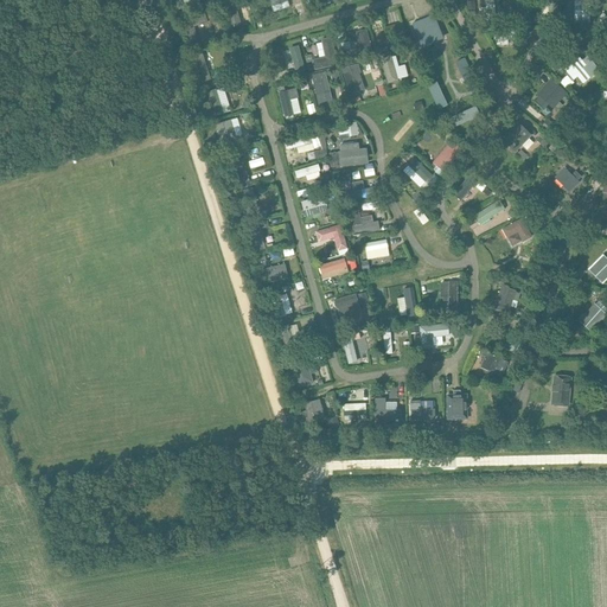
[(180,0),(176,1),(179,11),(200,4),(198,0),(180,0)]
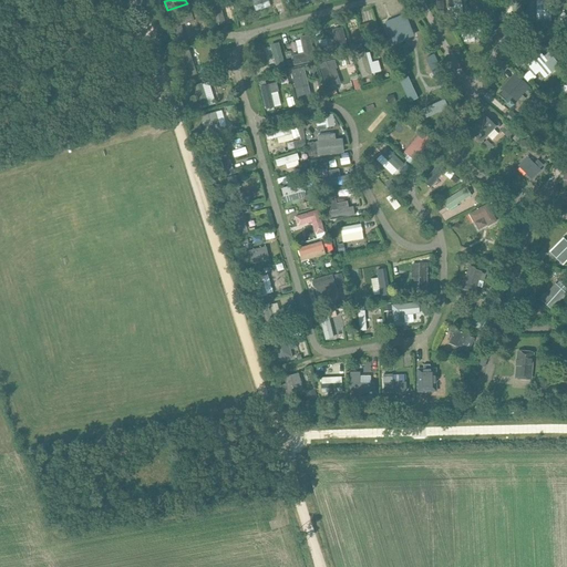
[(270,6),(268,0),(251,0),(255,11),(270,6)]
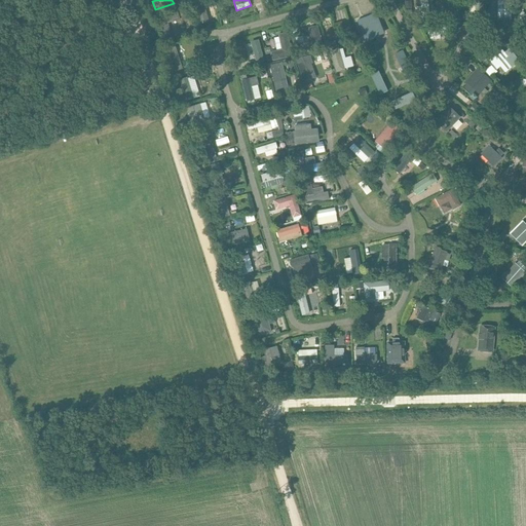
[(415,7),(415,16),(428,15),(427,0),(419,0),(419,6),(415,7)]
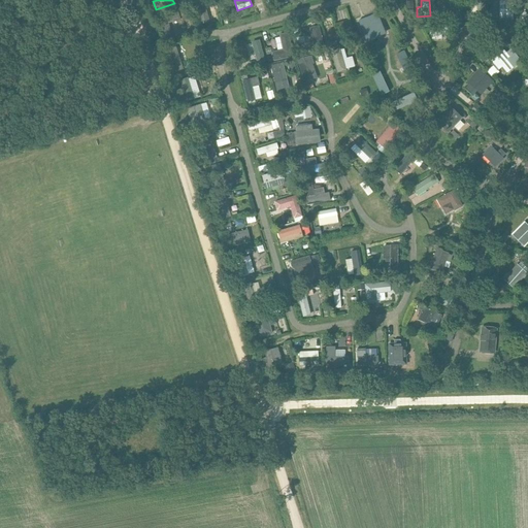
[(458,0),(457,0),(451,1),(452,20),(460,20),(458,0)]
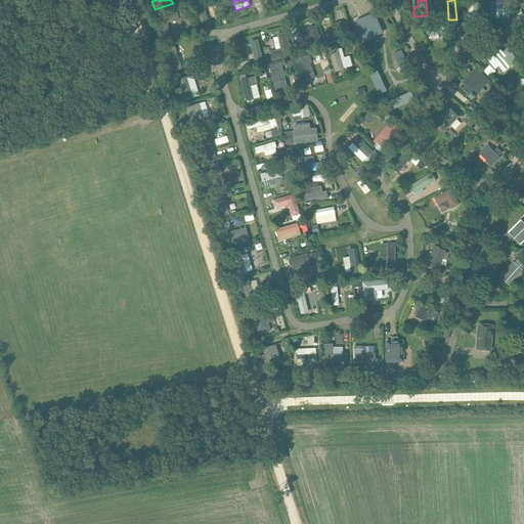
[(473,0),(474,19),(482,19),(481,0),(473,0)]
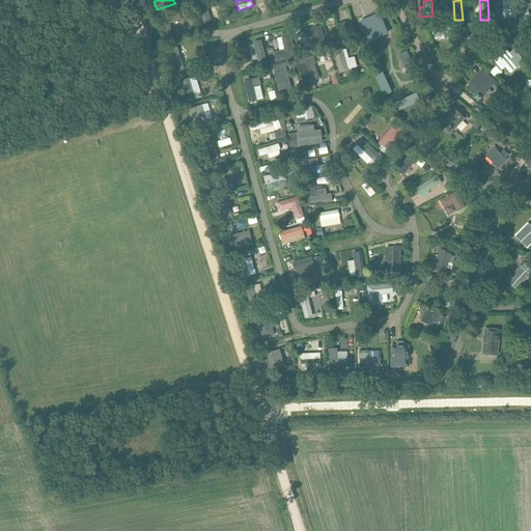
[(507,0),(508,21),(516,21),(515,0),(507,0)]
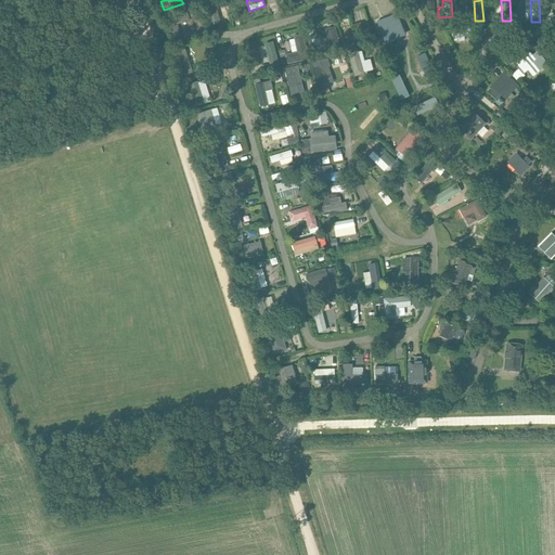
[(211,25),(220,22),(214,1),(205,3),(211,25)]
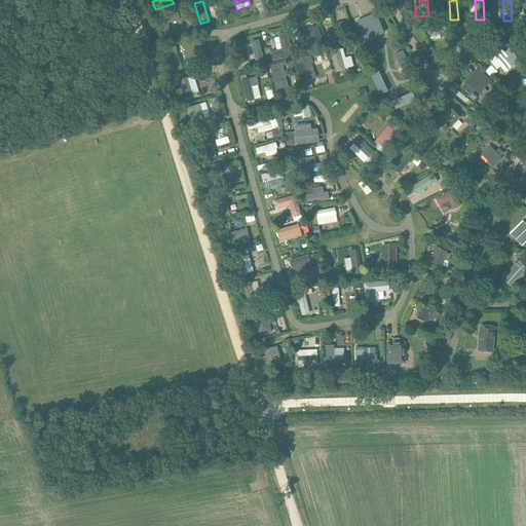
[(168,26),(181,22),(178,13),(158,21),(165,42),(173,40),(168,26)]
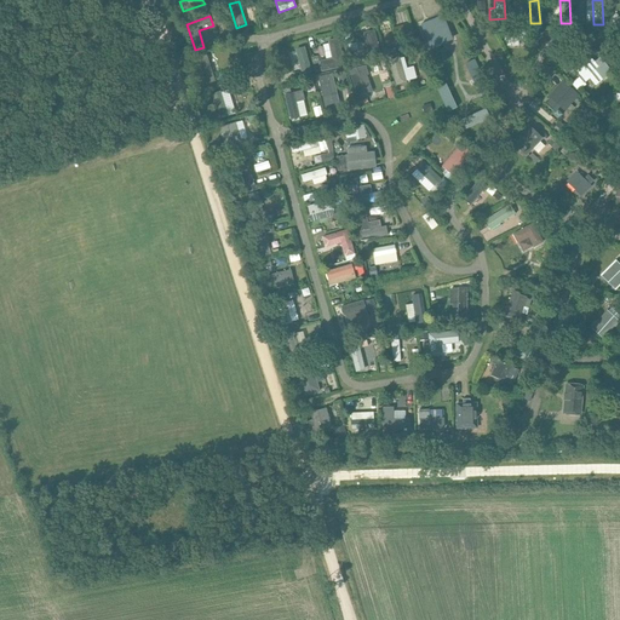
[(422,24),(430,47),(453,38),(445,16),(422,24)]
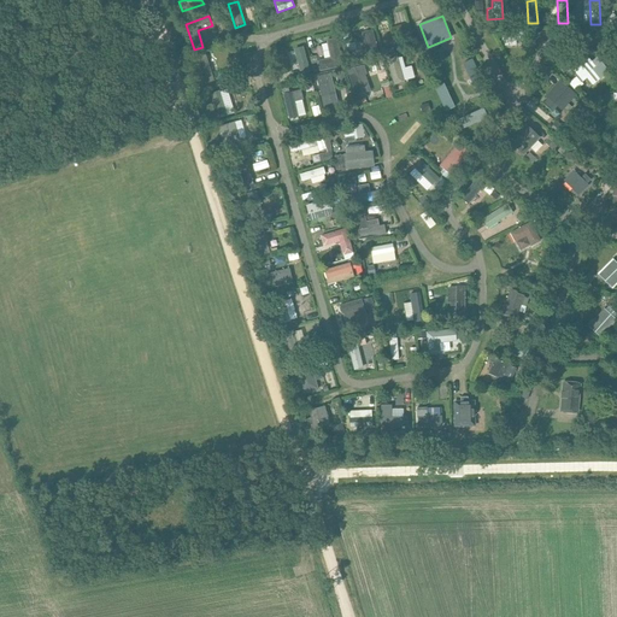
[(366,56),(377,53),(372,29),(362,31),(366,56)]
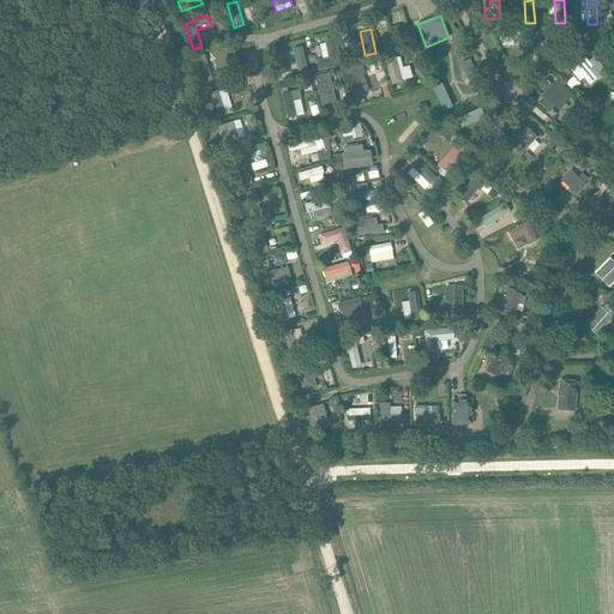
[(523,41),(522,31),(500,31),(500,41),(523,41)]
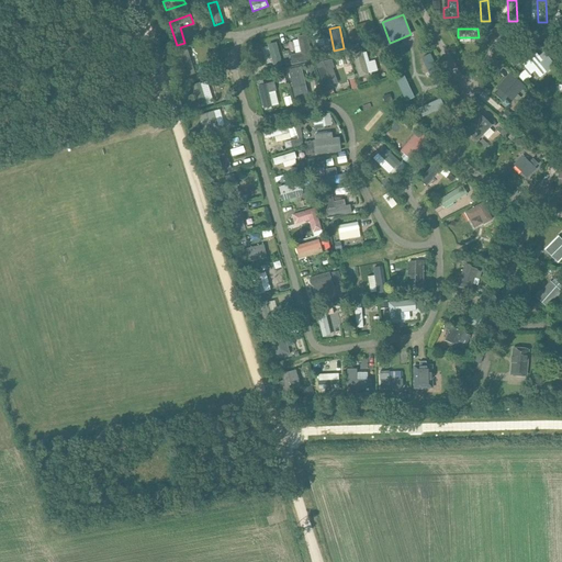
[(307,35),(296,37),(301,53),(289,56),(291,65),(313,59),(307,35)]
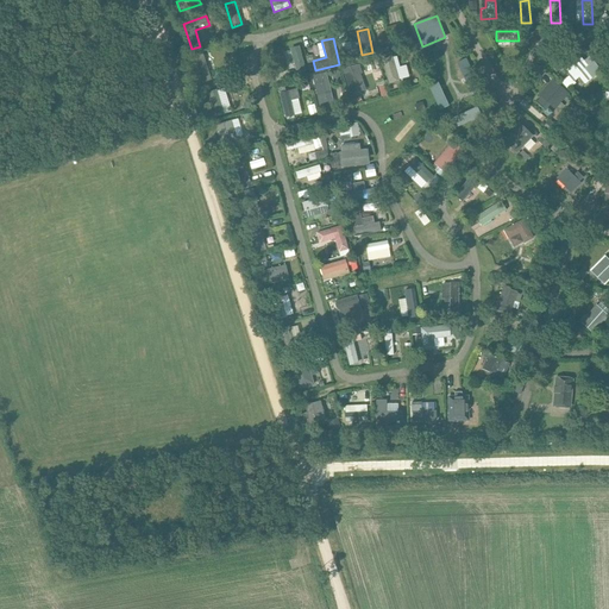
[(296,73),(306,70),(299,46),(290,49),(296,73)]
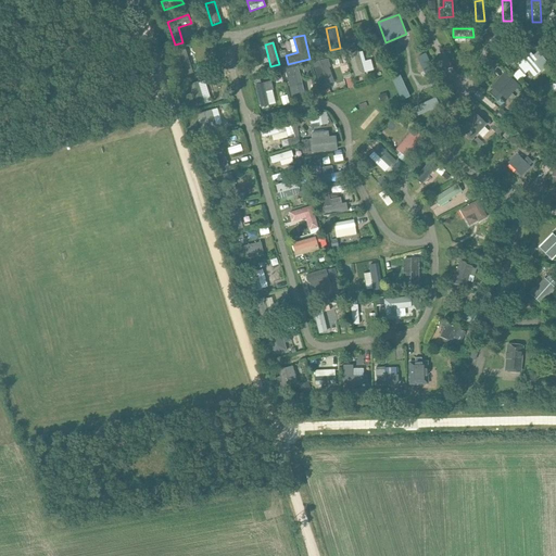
[(355,77),(365,75),(364,74),(374,71),(370,60),(365,61),(362,51),(358,52),(357,48),(349,50),(355,77)]
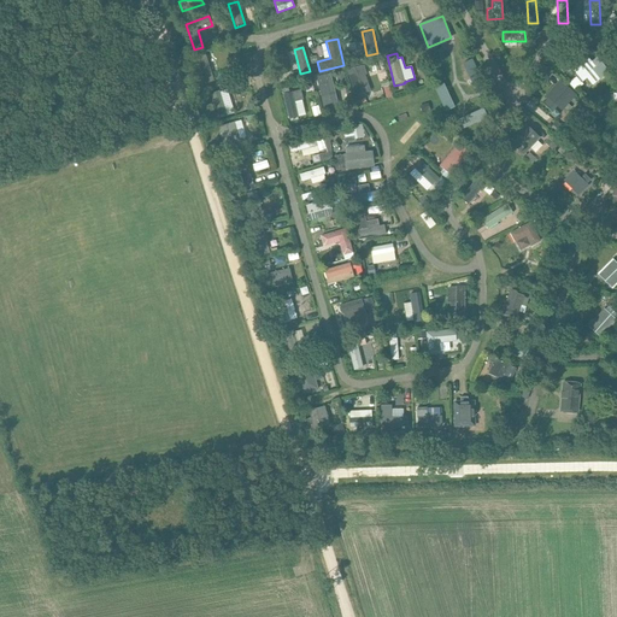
[(205,84),(213,81),(206,56),(197,58),(205,84)]
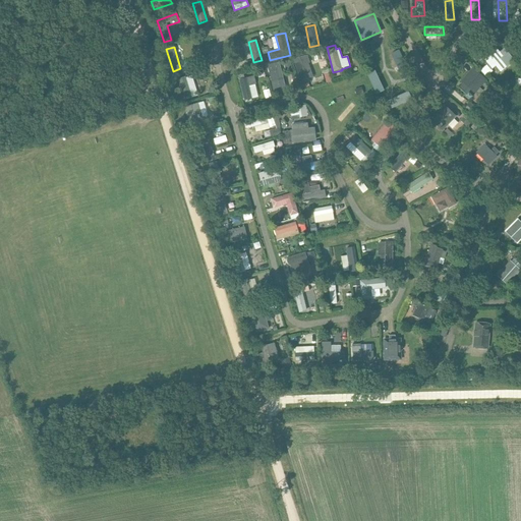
[(292,58),(303,55),(301,50),(290,53),(292,58)]
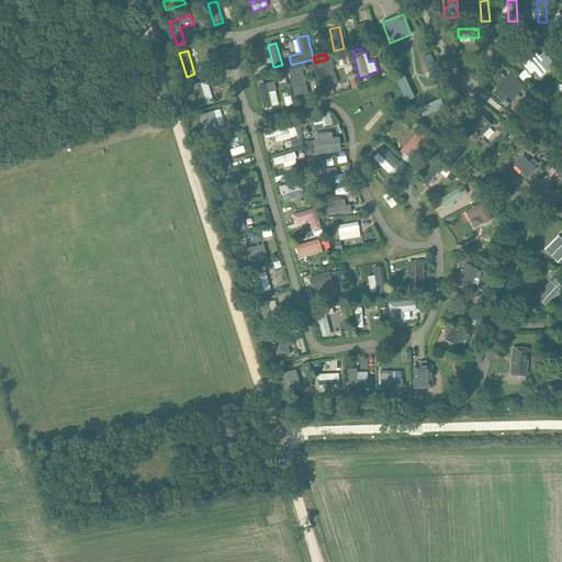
[(527,62),(521,67),(529,76),(535,71),(539,76),(548,68),(553,63),(547,54),(540,59),(536,55),(527,62)]
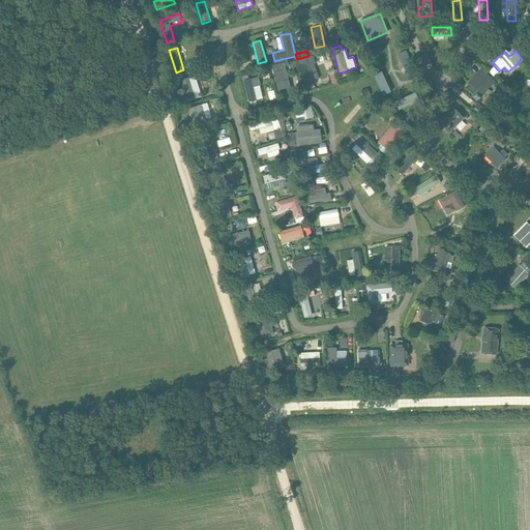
[(408,76),(415,72),(407,52),(399,55),(408,76)]
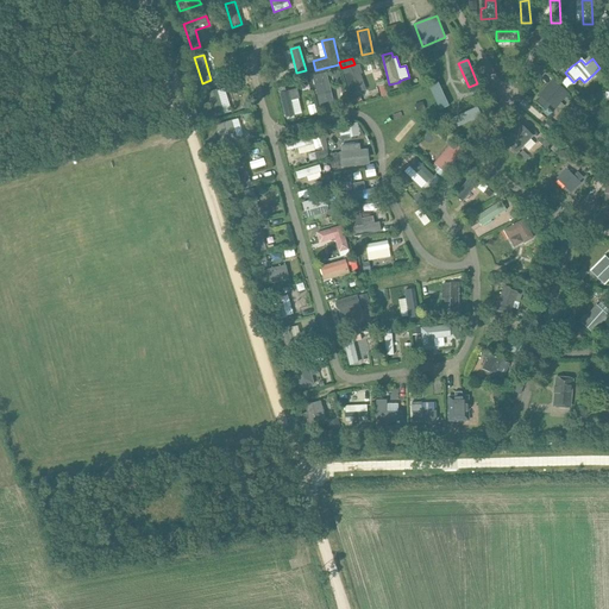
[(362,98),(359,92),(366,90),(358,64),(343,69),(353,100),(362,98)]
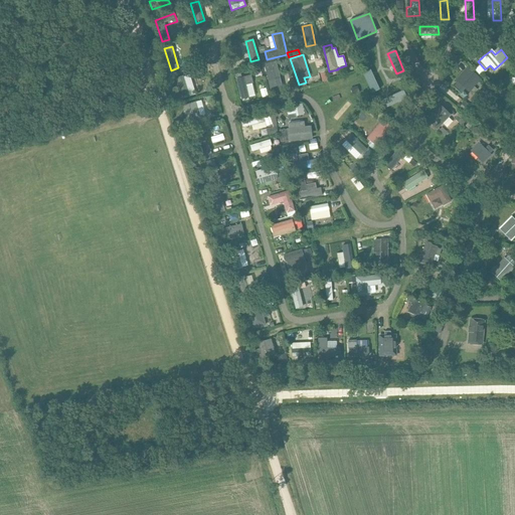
[(271,92),(283,90),(276,61),(264,63),(271,92)]
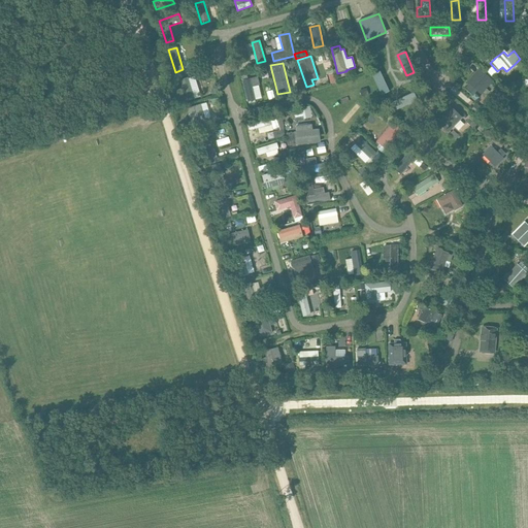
[(382,95),(389,92),(381,72),(372,75),(382,95)]
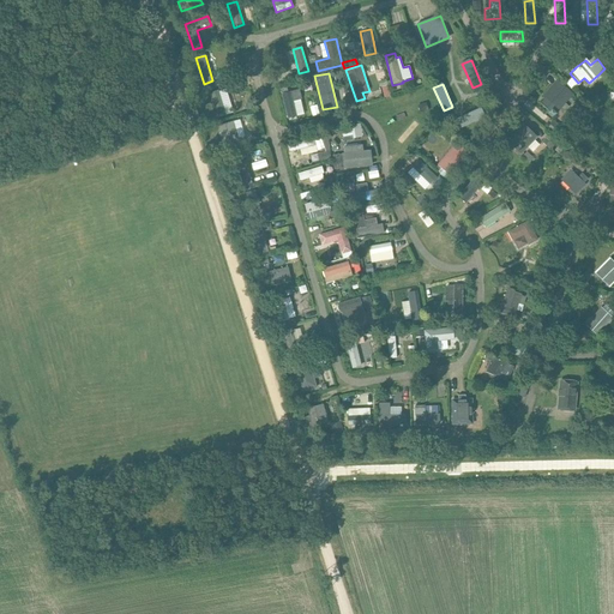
[(546,98),(541,104),(549,112),(554,107),(559,112),(573,95),(561,85),(557,91),(553,86),(545,96),(546,98)]
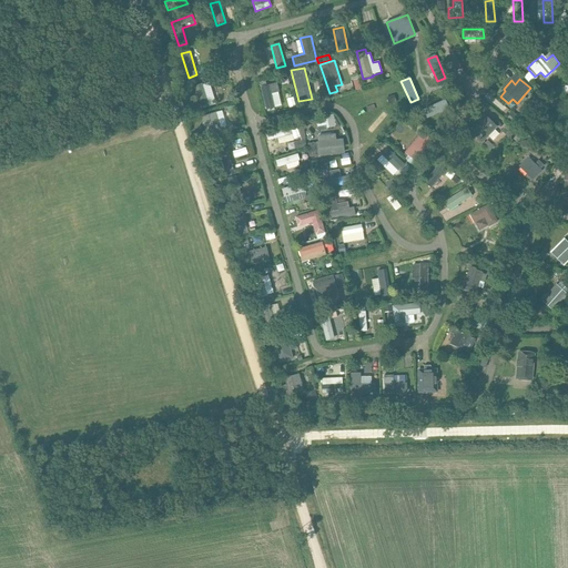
[(215,103),(210,82),(194,88),(201,109),(215,103)]
